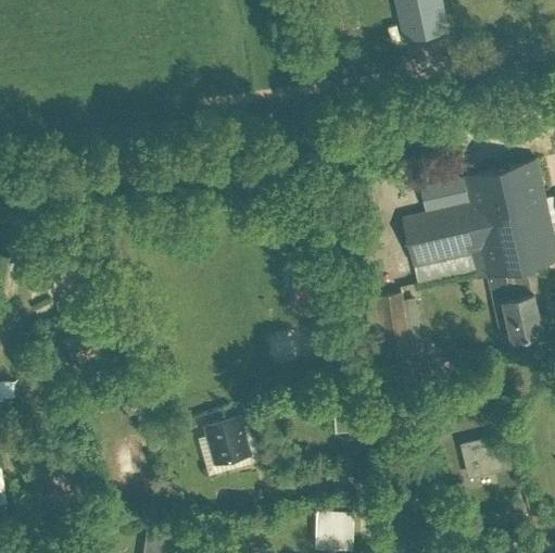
[(395,0),(405,44),(449,35),(441,0),(395,0)]
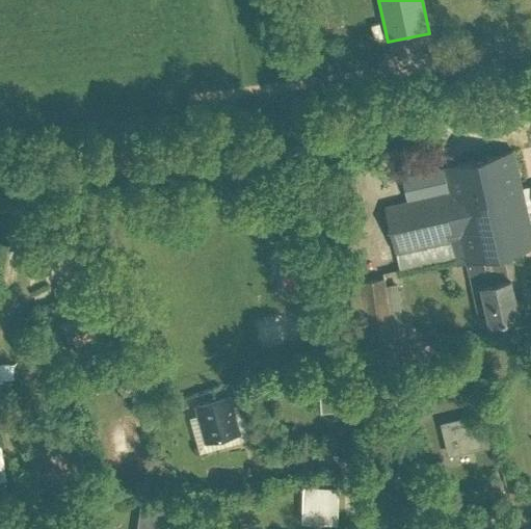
[(530,252),(530,230),(513,156),(444,173),(450,197),(385,214),(395,257),(460,241),(467,267),(483,264),(489,290),(481,292),(490,329),(522,322),(512,284),(510,284),(504,258),(530,252)]
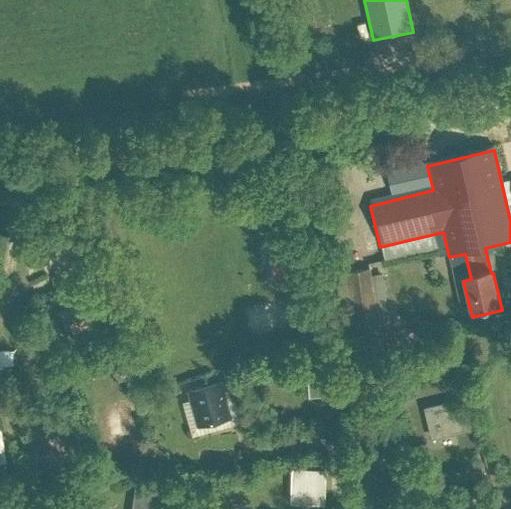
[(351,202),(328,207),(331,219),(353,214),(351,202)]
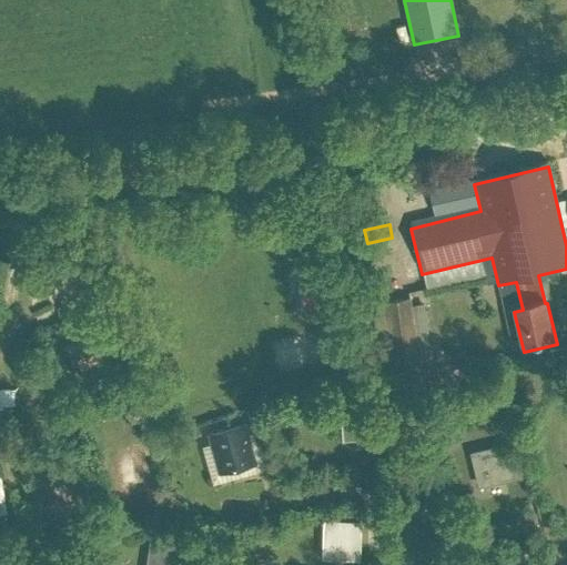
[(419,365),(411,301),(380,306),(387,371),(419,365)]
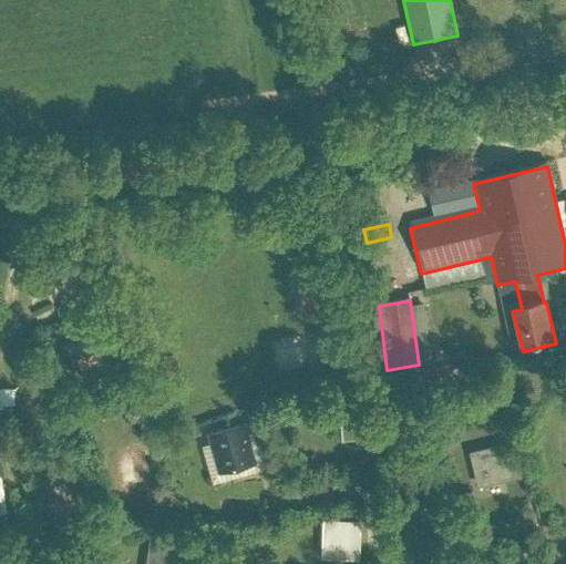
[(452,400),(440,403),(441,409),(444,421),(456,418),(453,407),(452,400)]
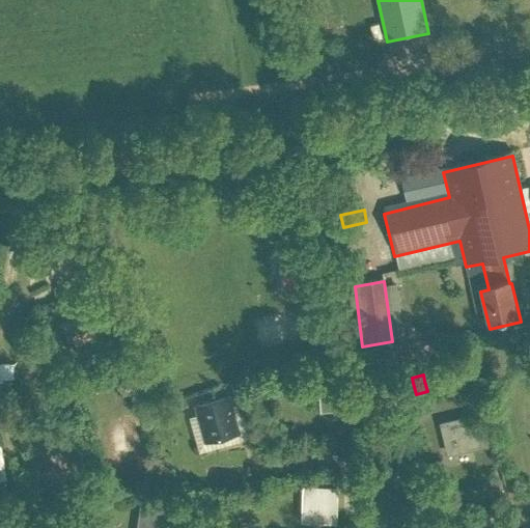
[(352,411),(353,410),(350,377),(317,379),(317,380),(321,380),(323,404),(343,401),(343,409),(352,408),(352,411)]
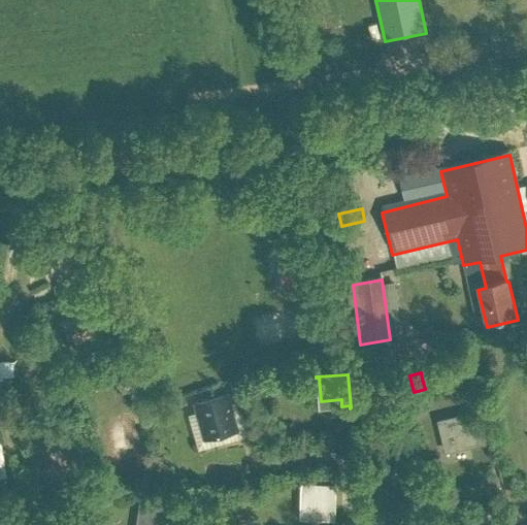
[(192,403),(202,441),(238,431),(228,393),(192,403)]
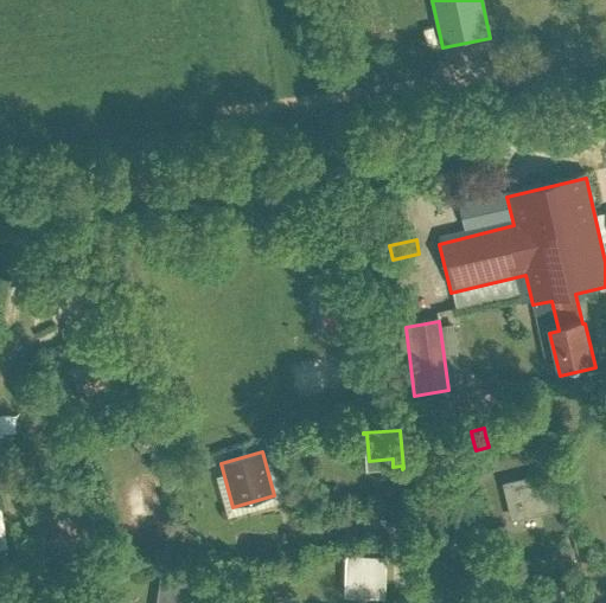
[(548,513),(540,476),(502,485),(503,486),(505,485),(508,494),(514,492),(520,515),(547,508),(548,513)]
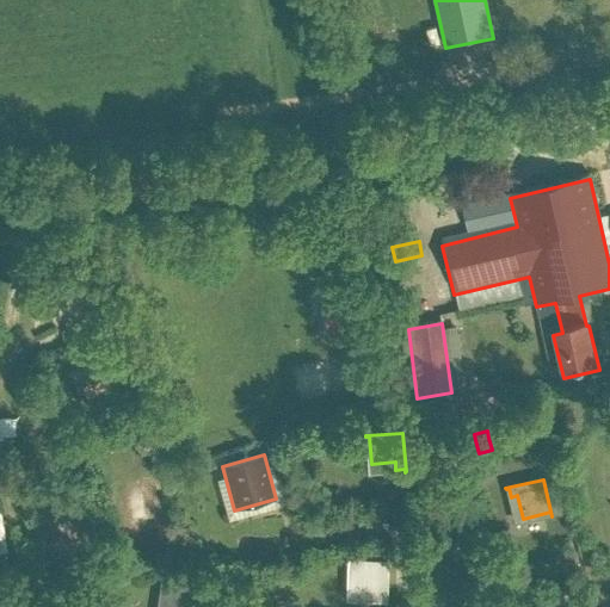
[(386,602),(387,564),(347,563),(347,564),(350,564),(350,573),(357,573),(357,596),(384,598),(384,602),(386,602)]
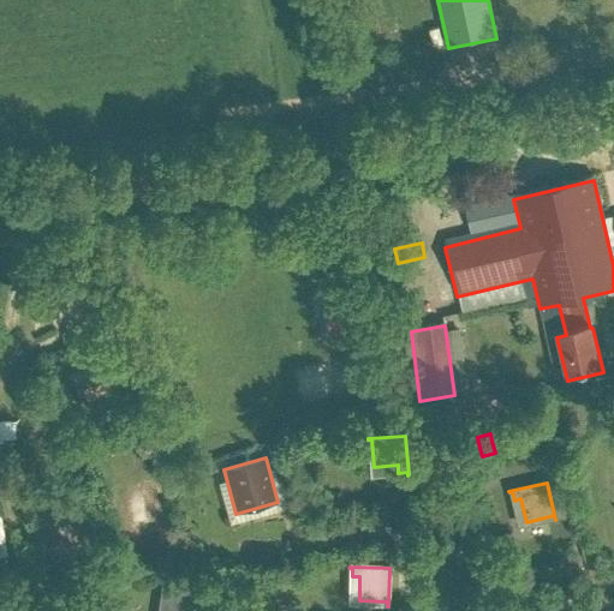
[(201,610),(203,594),(162,588),(159,610),(201,610)]
